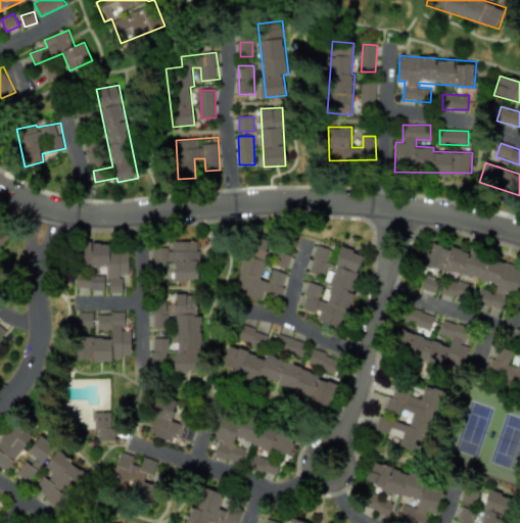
[(270,240),(250,235),(237,292),(283,302),(290,271),(287,271),(291,254),(277,251),(270,282),(261,279),(270,240)]
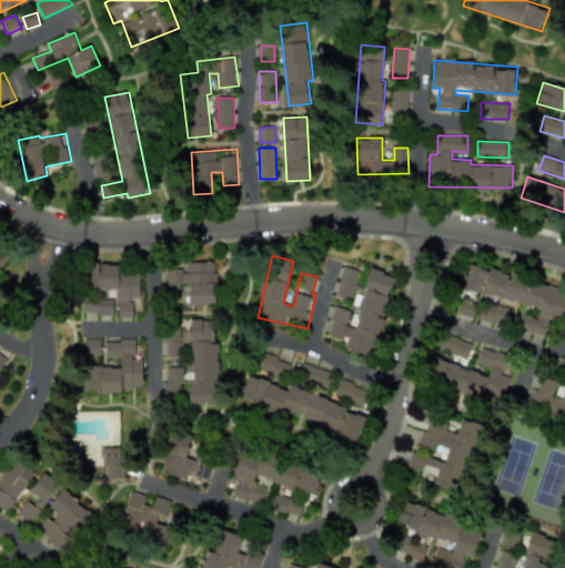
[(168,266),(167,293),(175,293),(175,304),(215,304),(217,262),(182,262),(182,266),(168,266)]
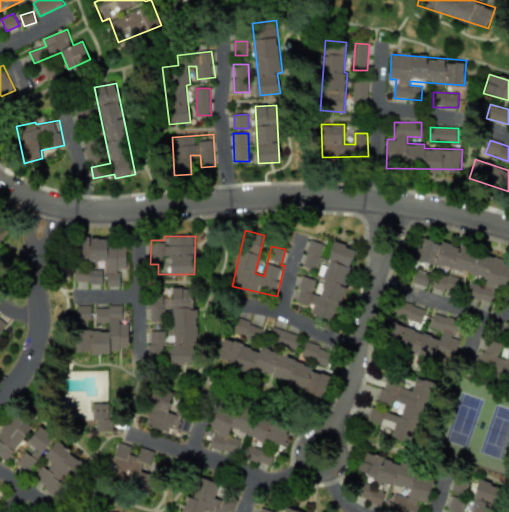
[(107,261),(107,287),(120,287),(120,269),(126,269),(126,238),(78,238),(78,261),(107,261)]
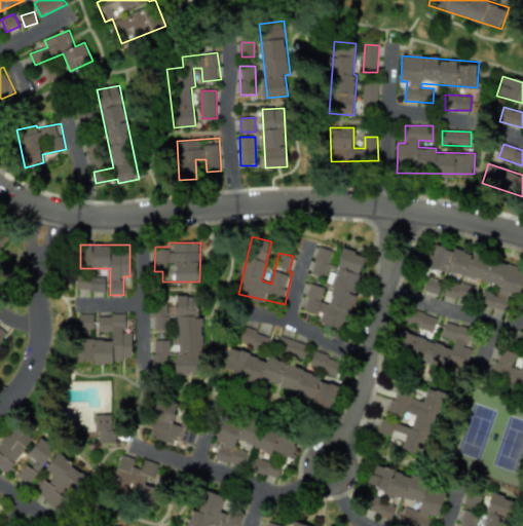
[(522,265),(433,246),(428,268),(499,284),(497,294),(483,291),(480,304),(507,310),(510,295),(520,297),(522,285),(522,265)]
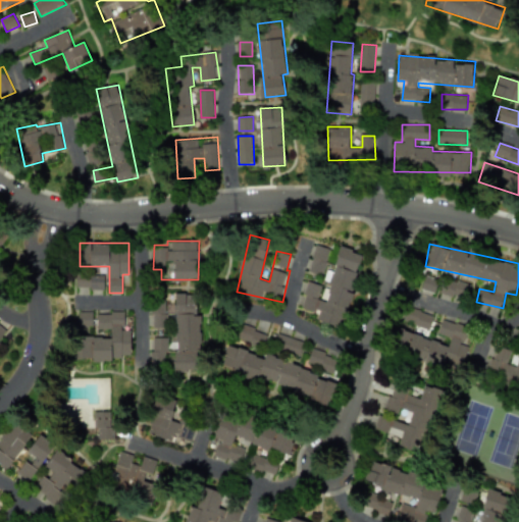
[(309,272),(325,275),(330,248),(315,245),(309,272)]
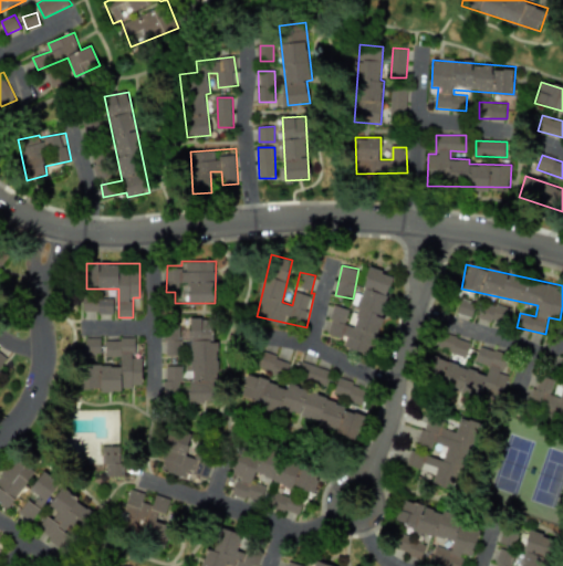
[(394,274),(369,268),(362,294),(355,293),(352,308),(353,308),(350,321),(347,321),(350,308),(334,305),(326,334),(346,339),(344,348),(373,356),(394,274)]
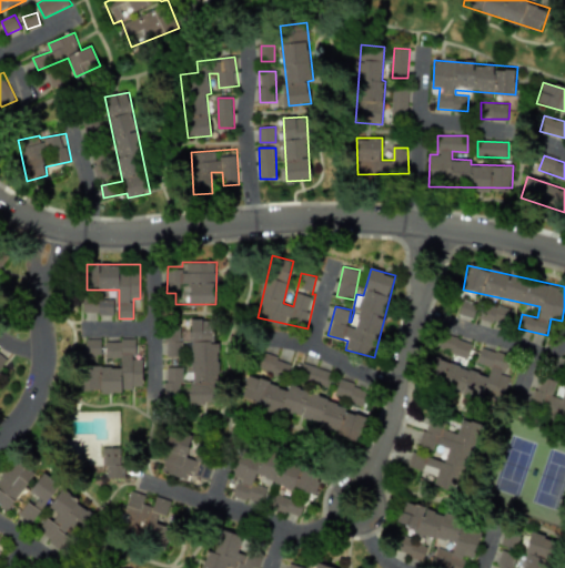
[(114,300),(84,298),(84,321),(99,321),(99,315),(114,316),(114,300)]
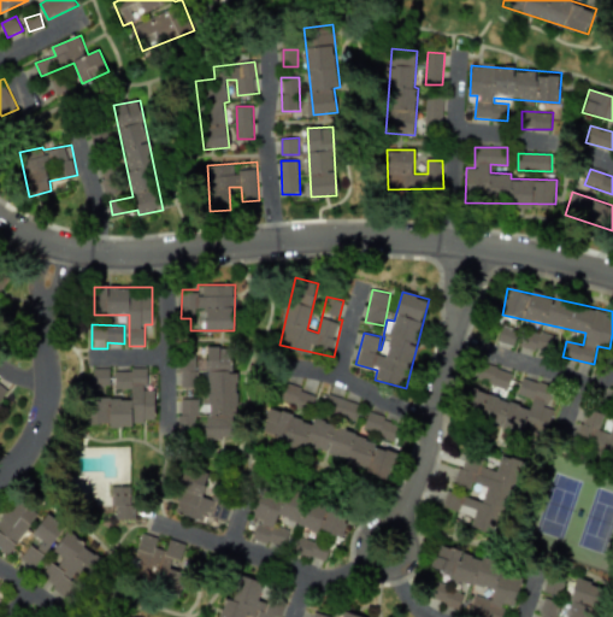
[(513,346),(518,330),(505,327),(500,341),(513,346)]
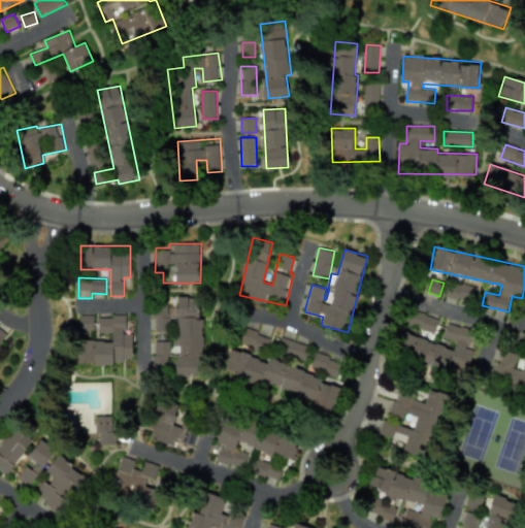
[(202,375),(204,318),(198,318),(199,297),(177,296),(177,305),(157,304),(156,331),(170,331),(171,318),(179,318),(178,342),(156,342),(156,354),(154,354),(153,367),(175,368),(175,374),(202,375)]
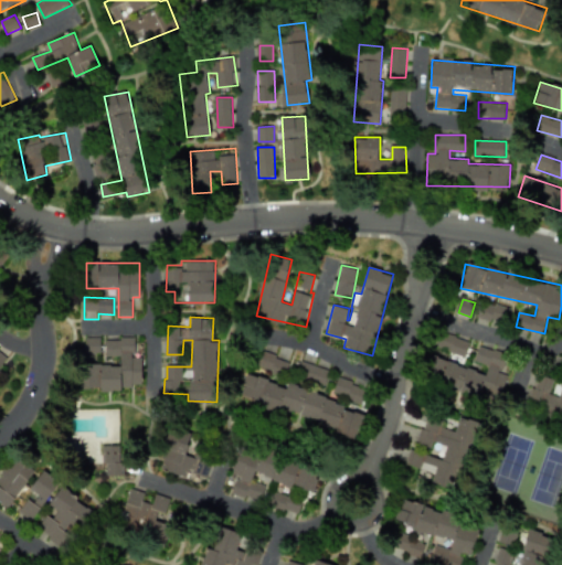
[(467,356),(472,341),(443,332),(438,348),(467,356)]
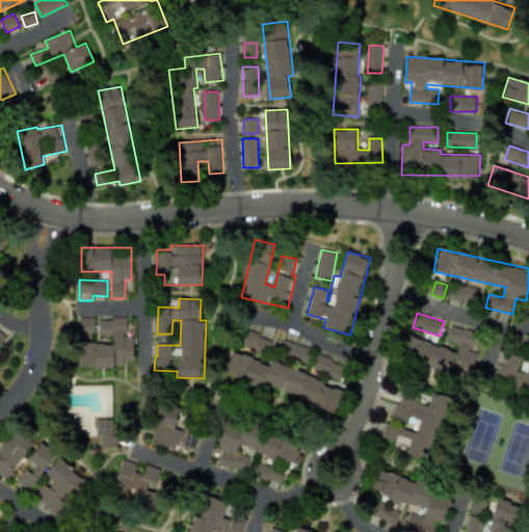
[(77,365),(134,366),(134,336),(127,336),(127,318),(100,318),(99,336),(114,336),(114,343),(78,343),(77,365)]
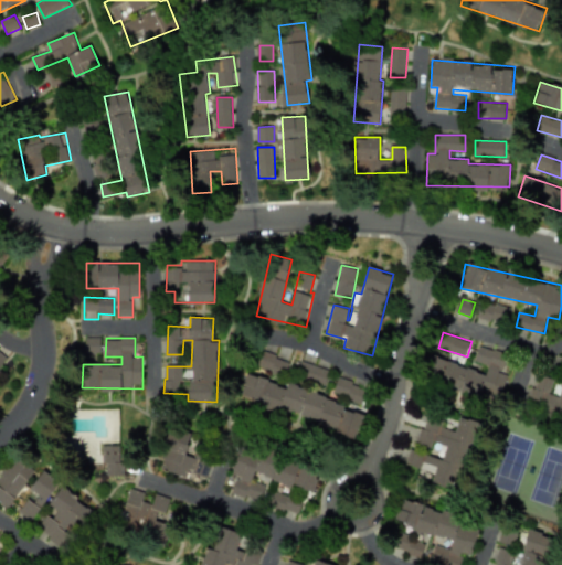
[(102,338),(86,338),(86,353),(102,354),(102,338)]
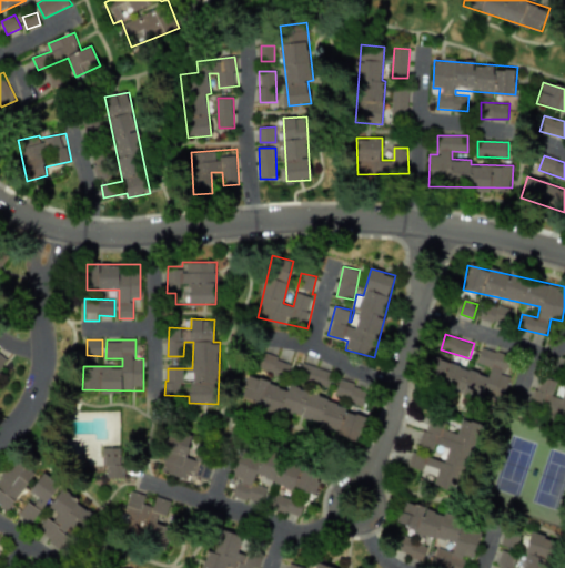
[(488,375),(433,356),(425,379),(464,393),(464,391),(501,403),(516,358),(483,346),(477,363),(492,367),(488,375)]
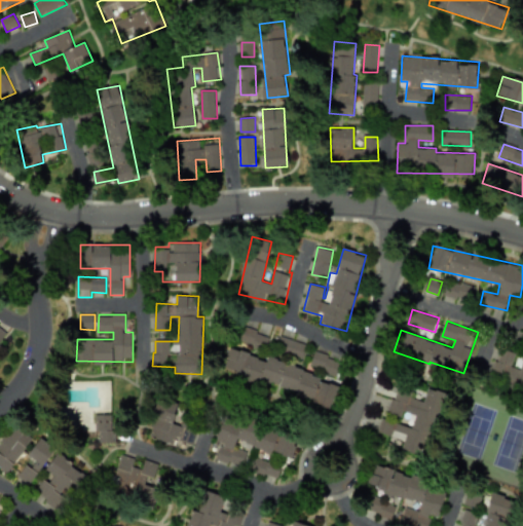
[(239,339),(263,349),(268,337),(245,327),(239,339)]
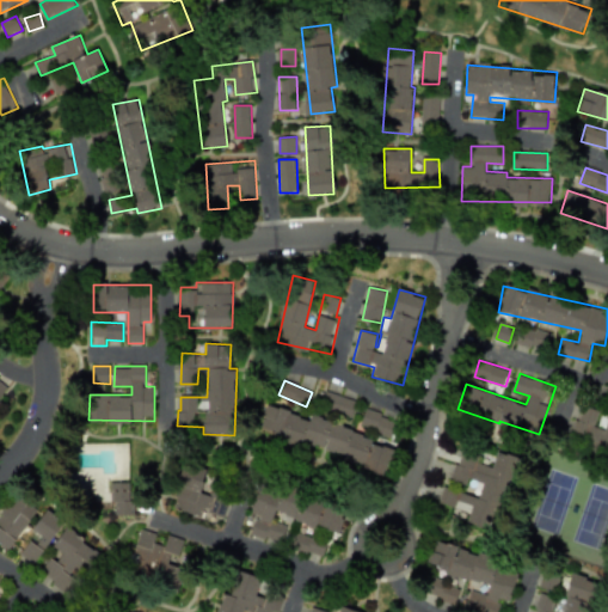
[(336,393),(327,392),(324,408),(354,414),(356,402),(335,398),(336,393)]
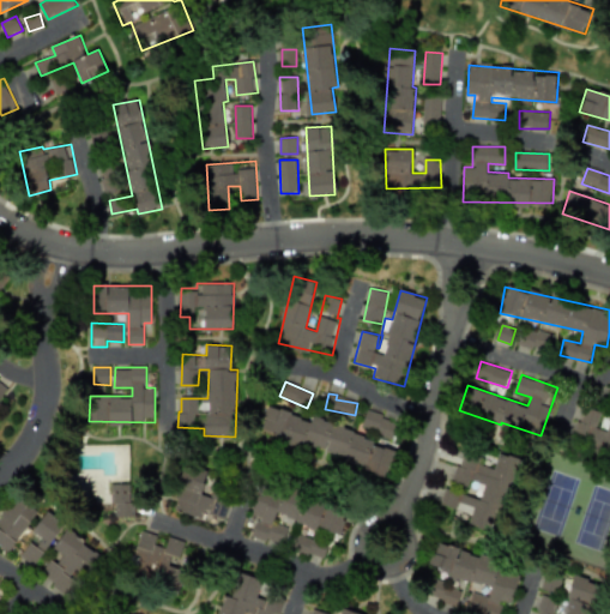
[(260,429),(386,474),(396,447),(312,417),(310,420),(270,405),(260,429)]
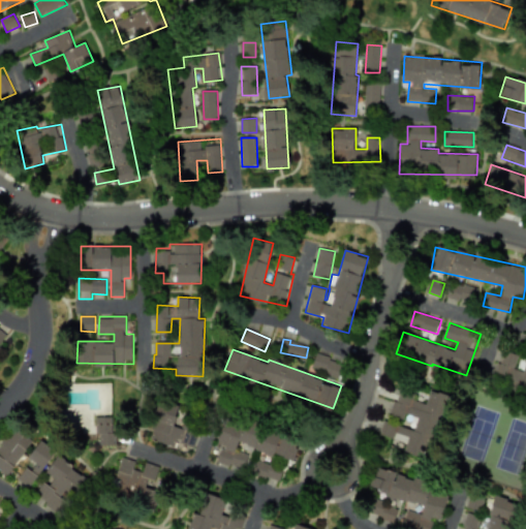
[(525,352),(521,351),(520,354),(503,350),(501,363),(496,362),(492,380),(525,386),(525,352)]
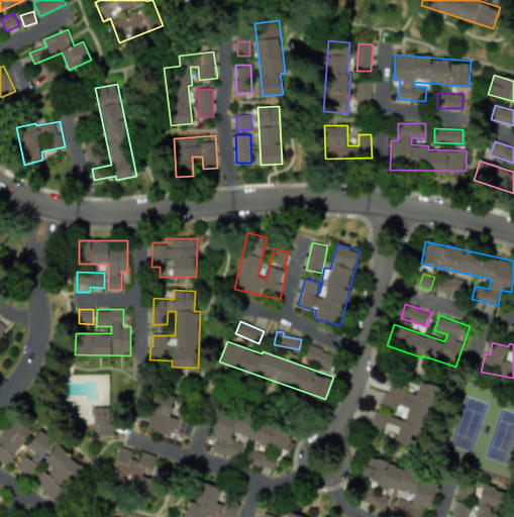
[(335,355),(310,345),(304,359),(330,370),(335,355)]
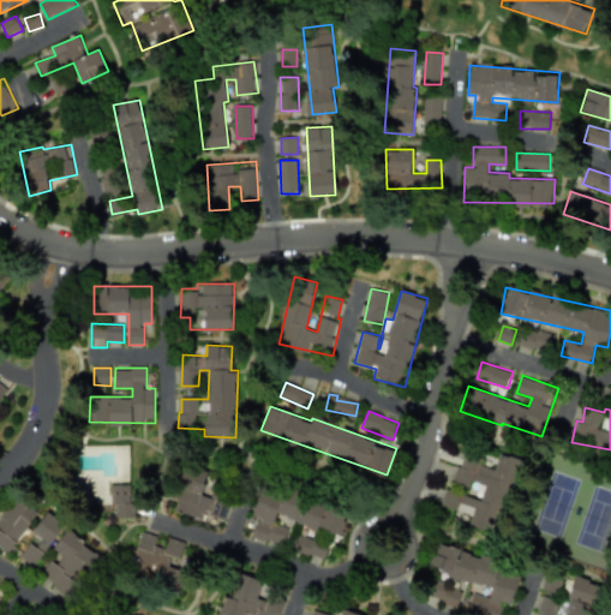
[(517,459),(499,453),(495,469),(481,464),(484,457),(463,451),(453,488),(447,485),(441,507),(472,517),(469,525),(496,533),(517,459)]
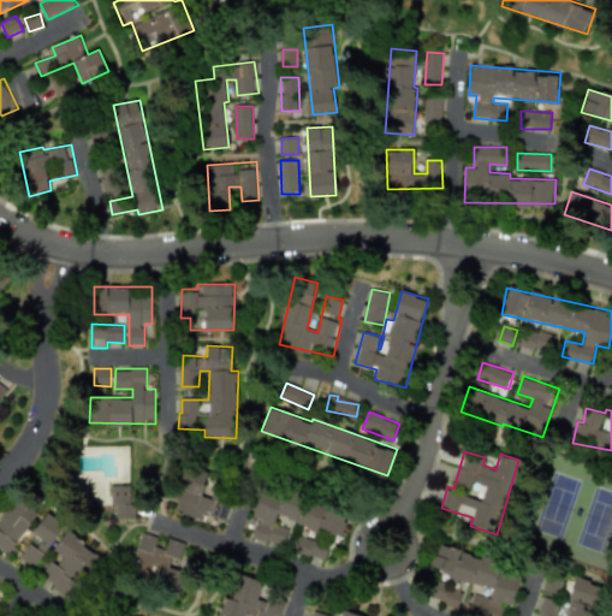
[(173,509),(224,525),(235,491),(215,485),(213,495),(205,492),(211,473),(186,466),(173,509)]
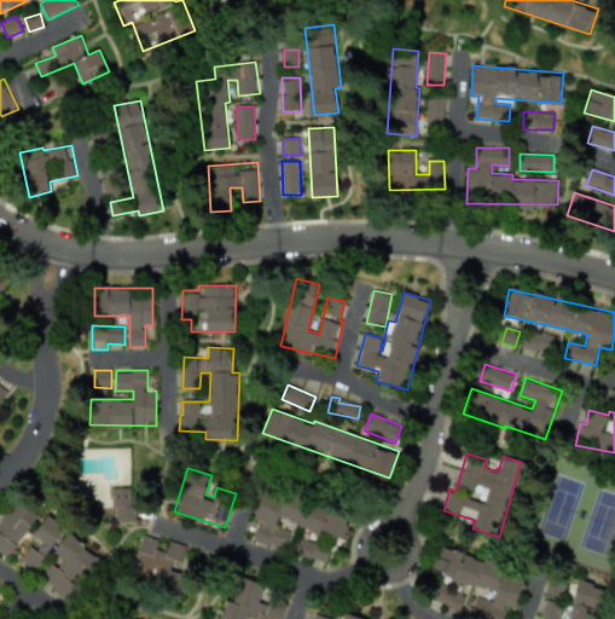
[(134,520),(133,487),(114,489),(115,521),(134,520)]
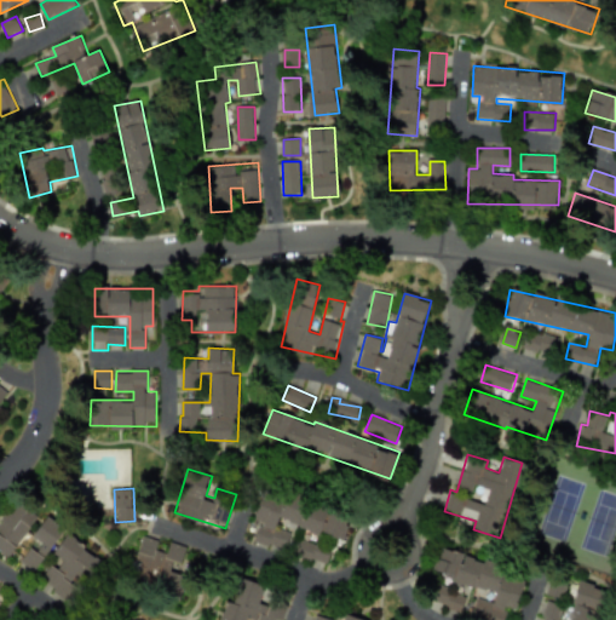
[(351,510),(263,489),(251,540),(289,550),(294,528),(344,540),(351,510)]
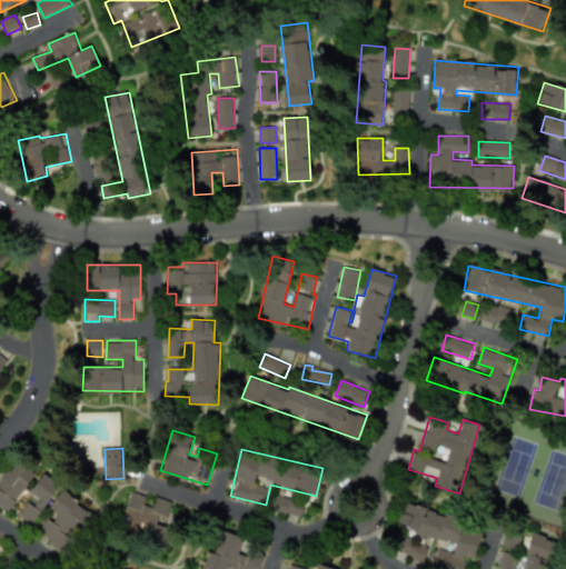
[(0,479),(0,507),(6,512),(37,475),(17,459),(0,479)]
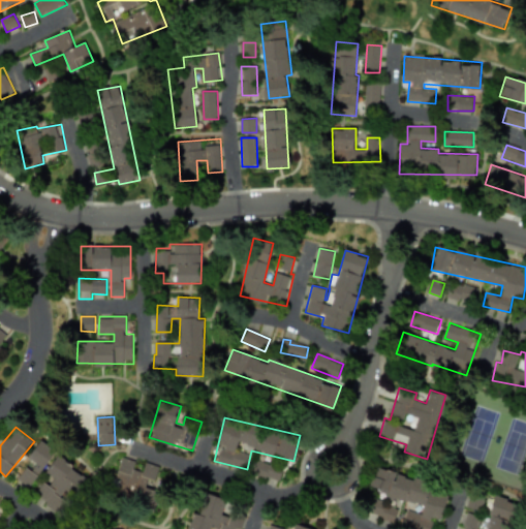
[(55,449),(41,440),(17,479),(31,489),(55,449)]
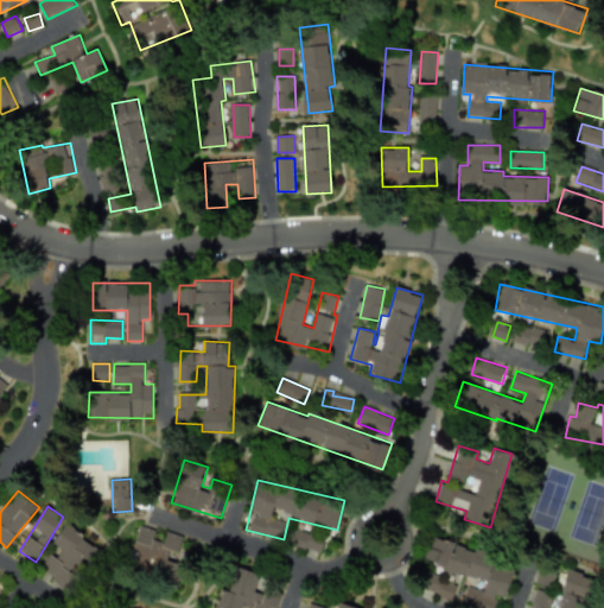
[(53,544),(63,549),(58,558),(50,553),(39,572),(75,591),(100,545),(64,525),(53,544)]
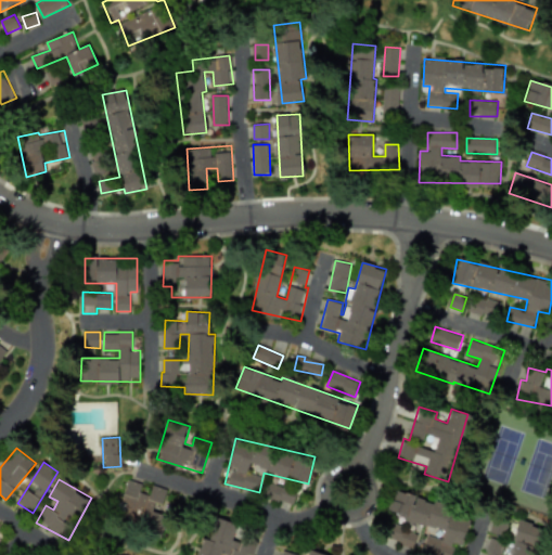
[(116,517),(164,532),(168,516),(154,512),(156,502),(164,504),(168,489),(153,485),(150,495),(140,492),(143,483),(128,479),(116,517)]
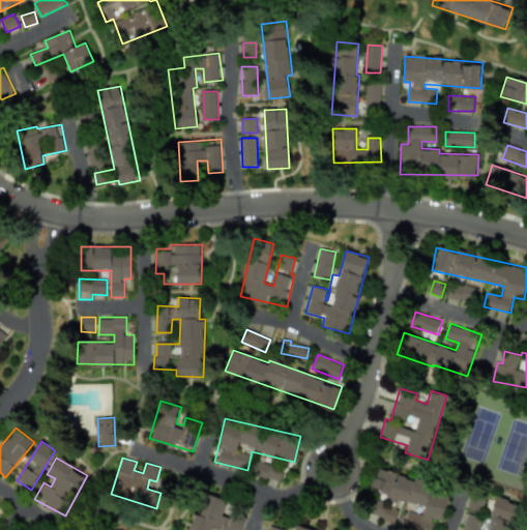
[(281,482),(284,470),(258,462),(254,474),(281,482)]
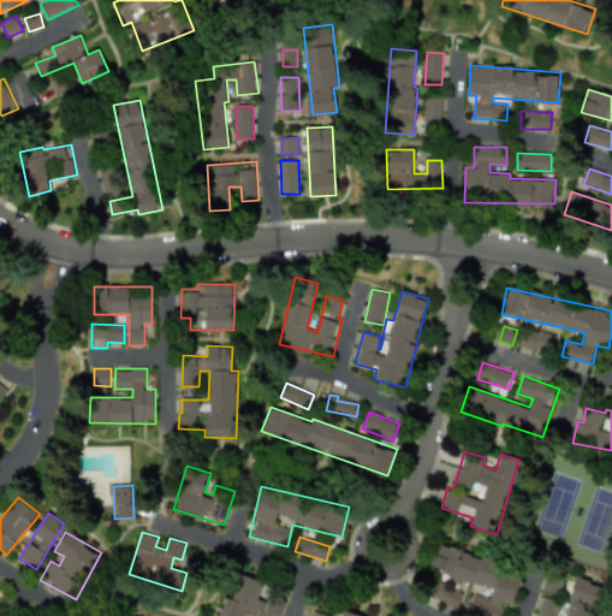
[(468,615),(500,615),(505,603),(515,605),(524,568),(438,545),(431,570),(476,584),(468,615)]
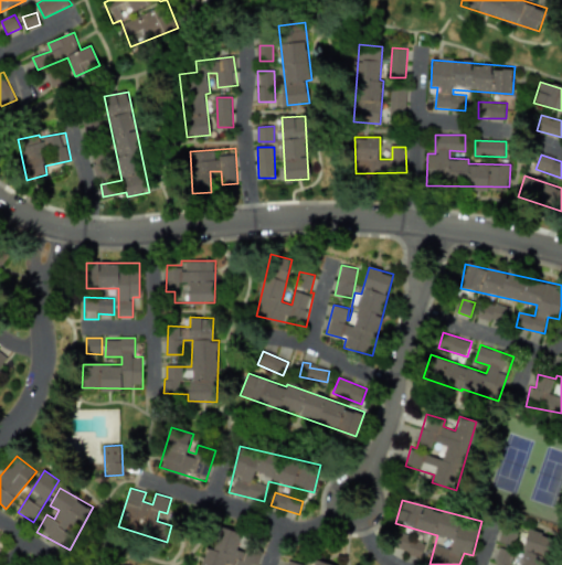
[(201,564),(257,564),(264,547),(240,541),(242,532),(220,526),(213,550),(207,547),(201,564)]
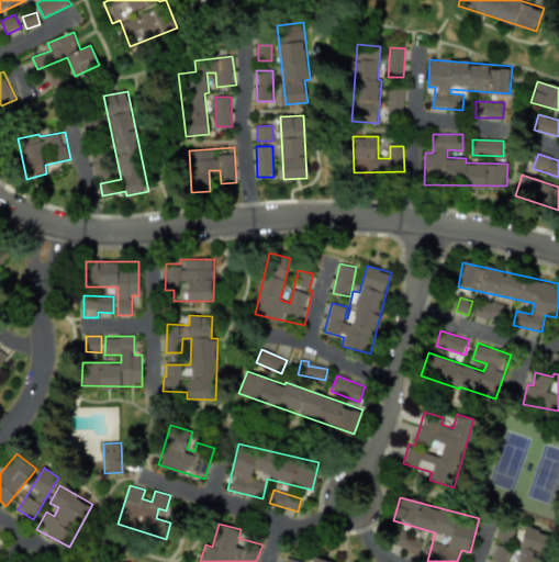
[(420,555),(425,540),(398,530),(392,544),(420,555)]
